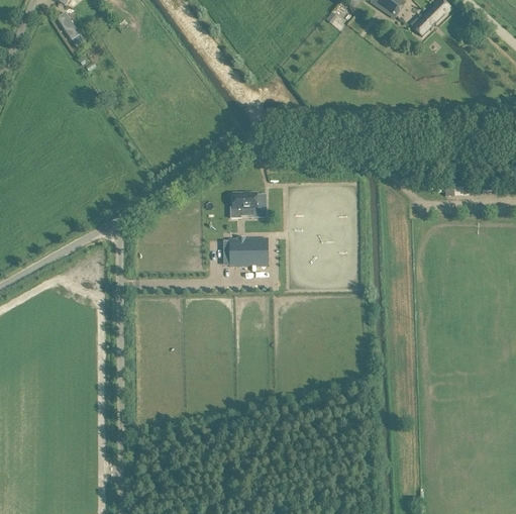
[(374,0),(395,15),(405,1),(405,0),(374,0)]
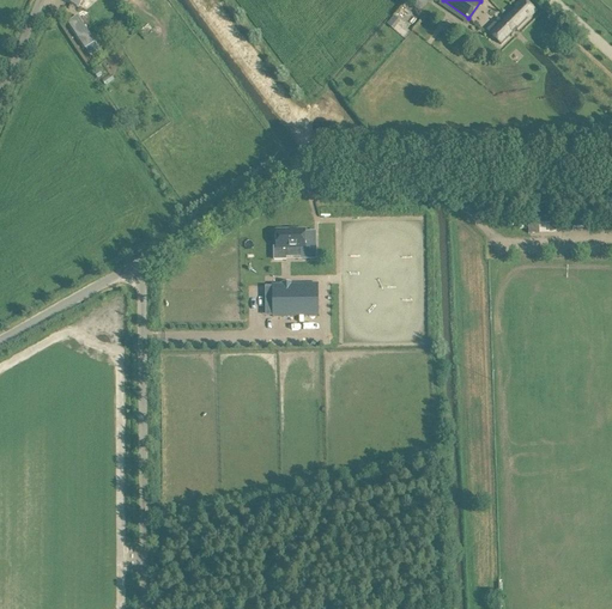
[(517,0),(489,29),(501,41),(534,7),(526,0),(517,0)]
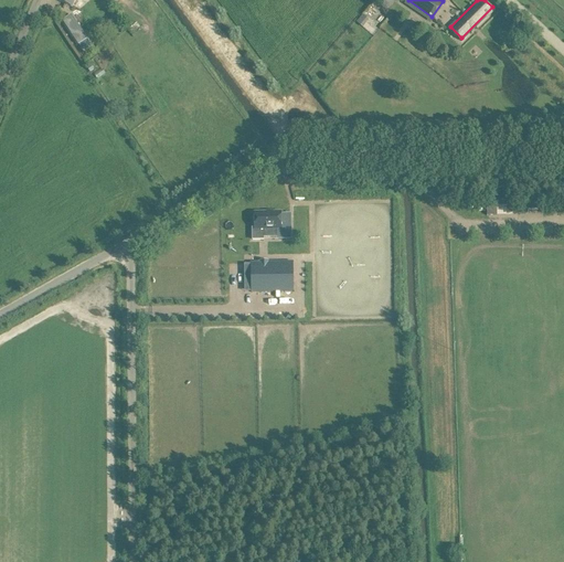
[(496,203),(513,203),(512,186),(486,186),(487,212),(496,212),(496,203)]
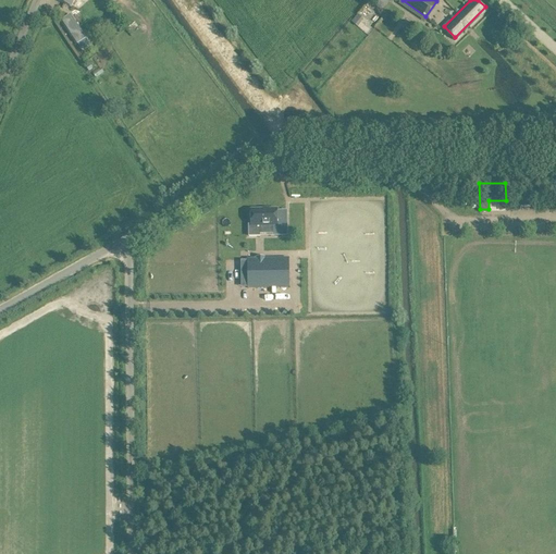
[(250,222),(248,222),(248,233),(259,233),(258,224),(271,224),(271,223),(276,223),(275,206),(249,207),(250,222)]
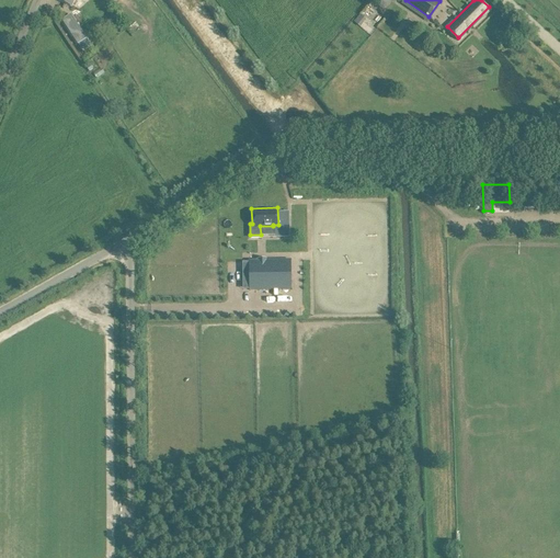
[(256,259),(249,259),(249,287),(289,286),(289,257),(265,258),(265,255),(256,255),(256,259)]
